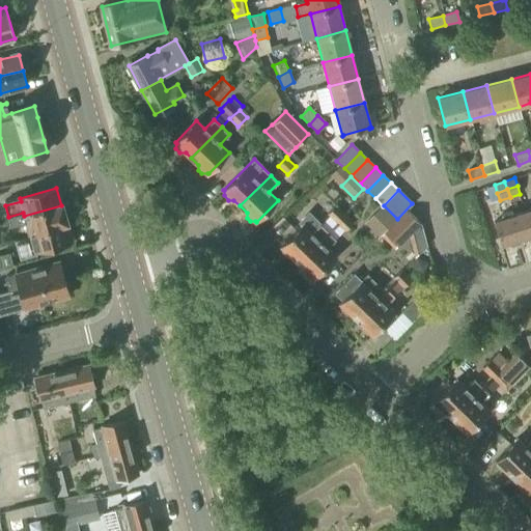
[(66,224),(61,205),(24,216),(23,213),(8,217),(11,228),(26,223),(29,234),(66,224)]
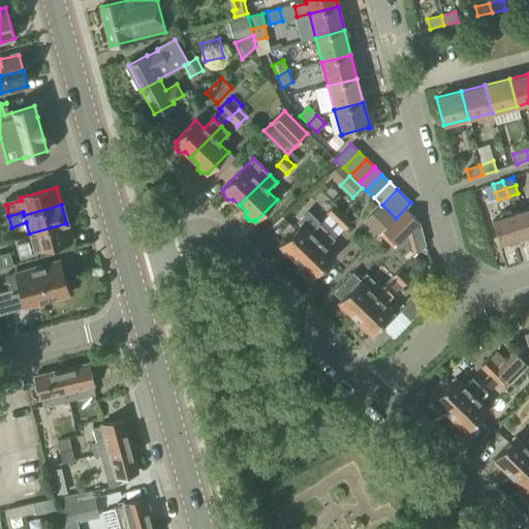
[(334,222),(343,213),(334,205),(325,213),(334,222)]
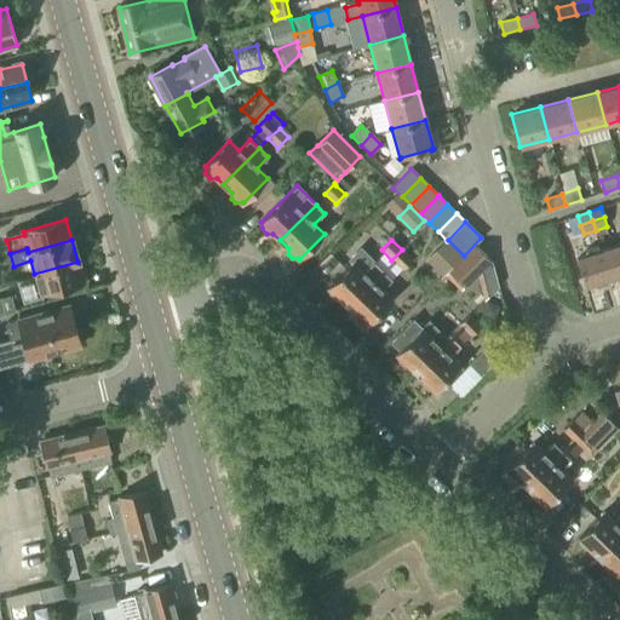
[(436,252),(452,268),(463,257),(447,242),(436,252)]
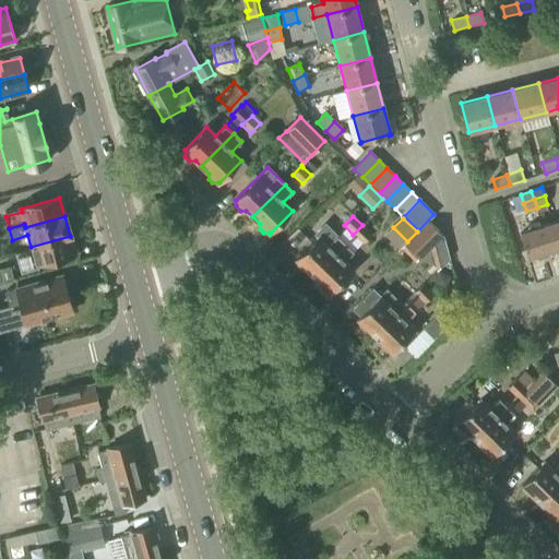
[(558,221),(549,224),(557,248),(558,246),(558,221)]
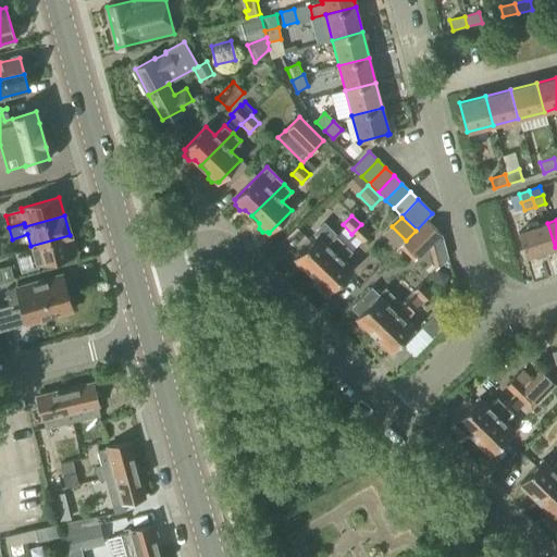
[(441,234),(426,221),(417,232),(404,244),(418,258),(441,234)]
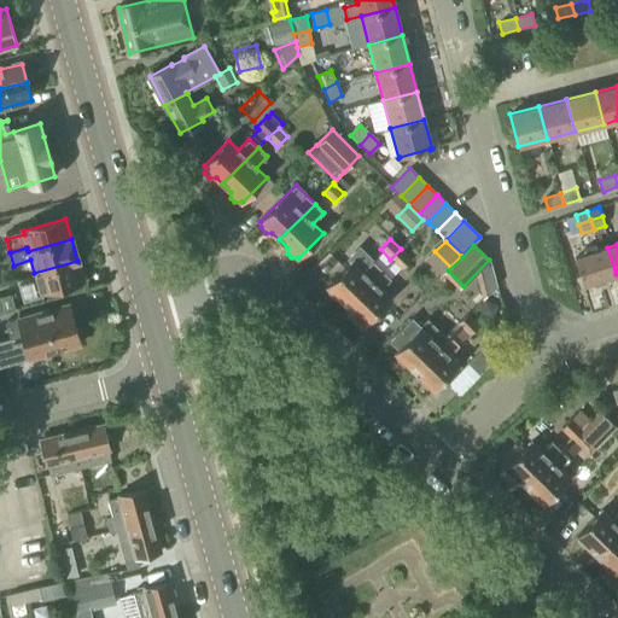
[(616,274),(607,248),(598,251),(596,245),(583,250),(586,255),(575,258),(583,284),(593,281),(595,286),(602,284),(600,279),(616,274)]
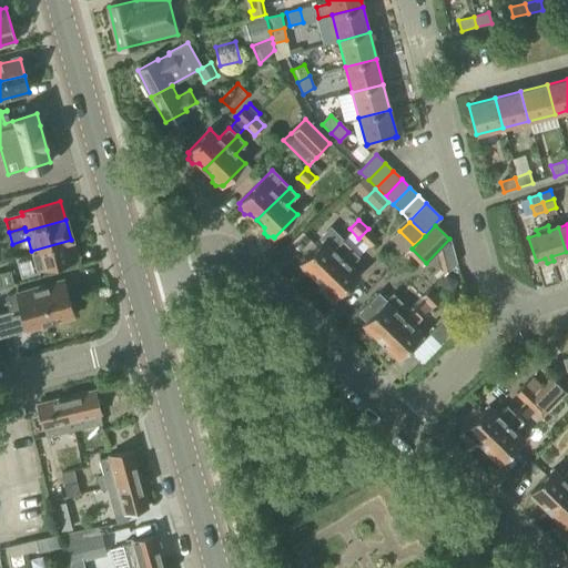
[(318,282),(351,247),(330,227),(320,237),(323,241),(301,264),(303,266),(302,270),(306,274),(310,273),(318,282)]
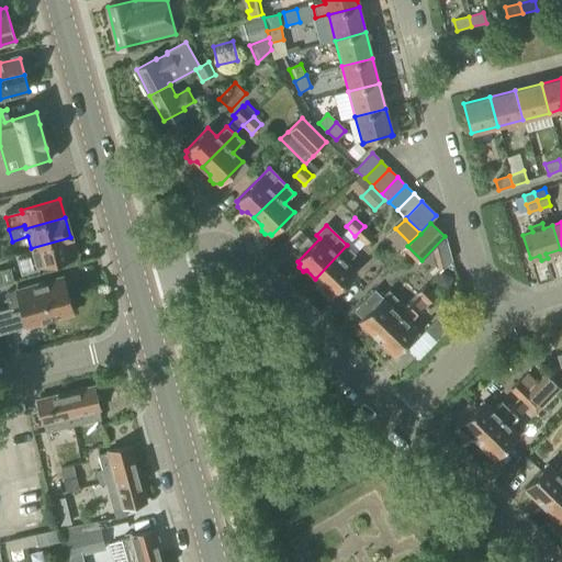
[(364,226),(355,236),(364,245),(373,235),(364,226)]
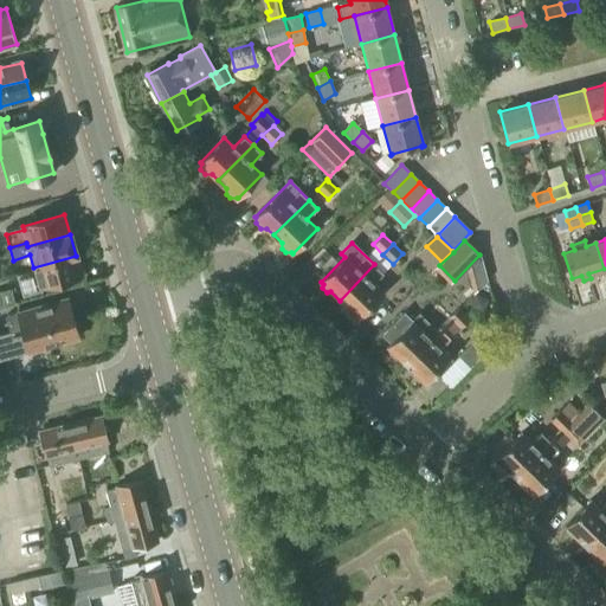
[(76,256),(33,268),(34,270),(15,276),(21,296),(40,291),(39,287),(82,275),(76,256)]
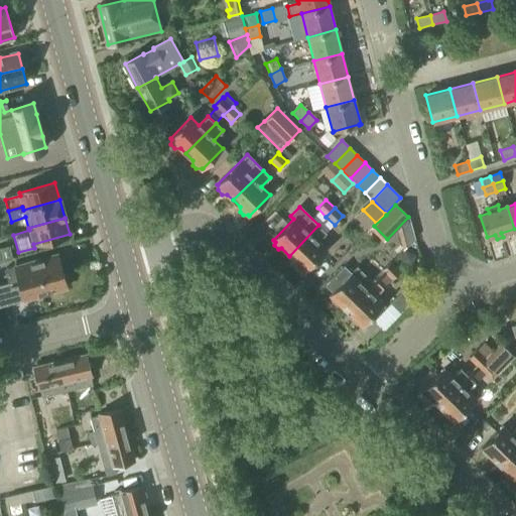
[(318,225),(289,256),(296,262),(295,265),(299,270),(302,269),(304,271),(327,250),(317,241),(327,233),(318,225)]
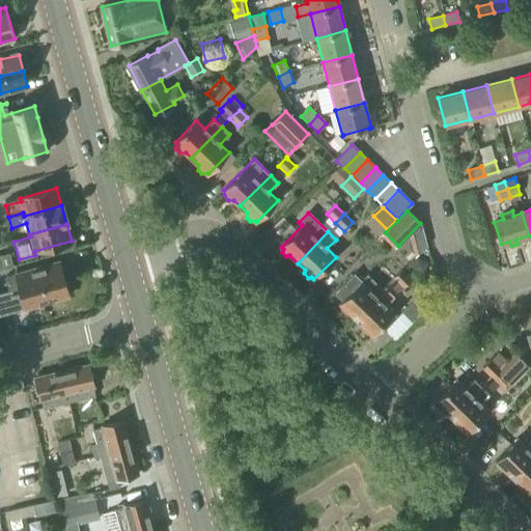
[(427,263),(416,259),(412,270),(422,274),(427,263)]
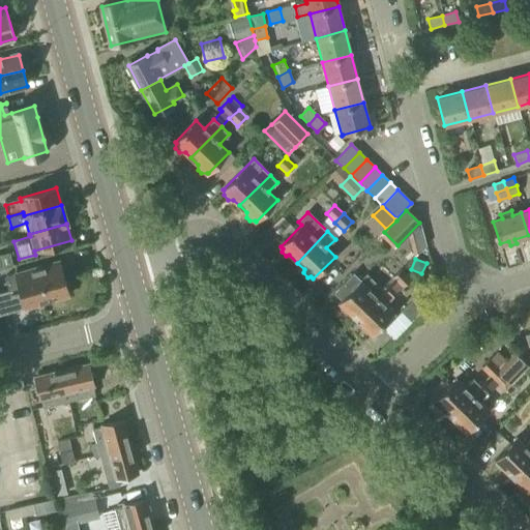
[(10,293),(62,278),(58,261),(17,273),(19,278),(6,282),(9,291),(10,293)]
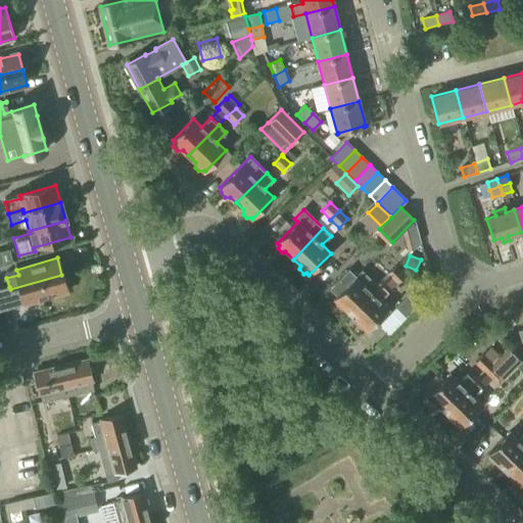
[(406,276),(395,267),(388,274),(397,284),(406,276)]
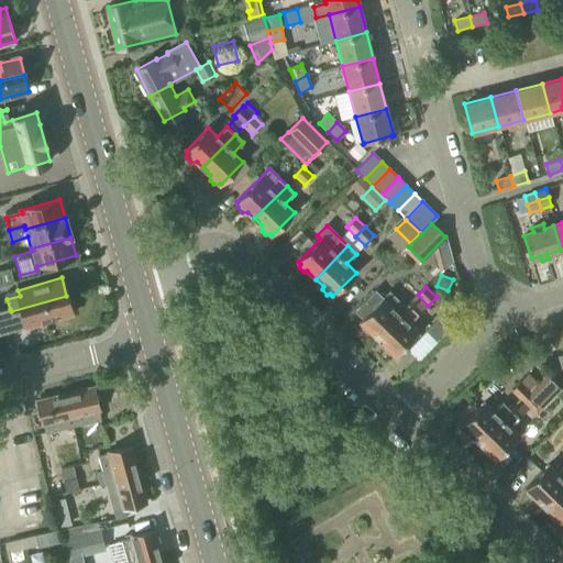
[(377,340),(410,307),(409,306),(409,305),(406,308),(389,291),(383,298),(375,290),(355,311),(363,319),(360,322),(361,323),(361,328),(365,332),(371,332),(377,340)]
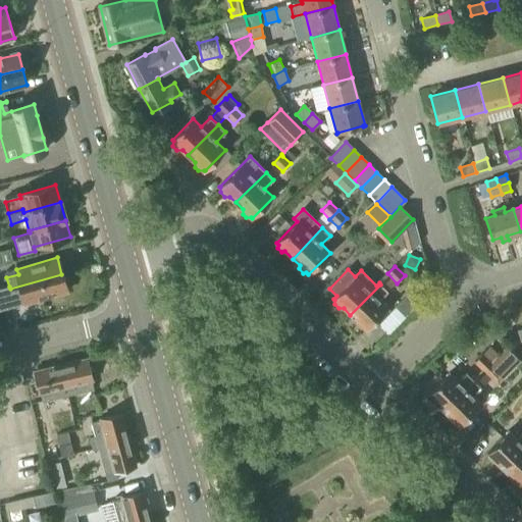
[(10,289),(9,286),(0,289),(0,310),(66,292),(61,274),(10,289)]
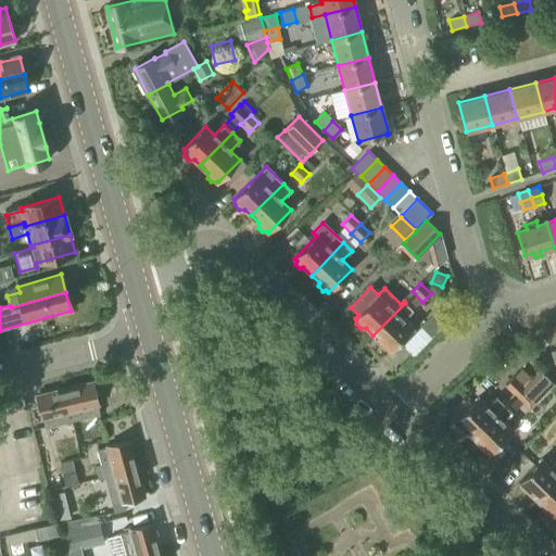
[(405,303),(373,336),(379,342),(379,346),(382,350),(388,350),(389,351),(413,328),(403,319),(413,310),(405,303)]
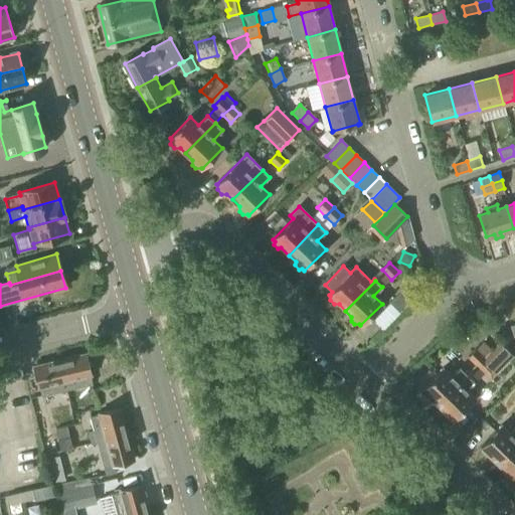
[(484,357),(476,365),(484,373),(493,365),(497,370),(511,356),(498,343),(491,350),(484,357)]
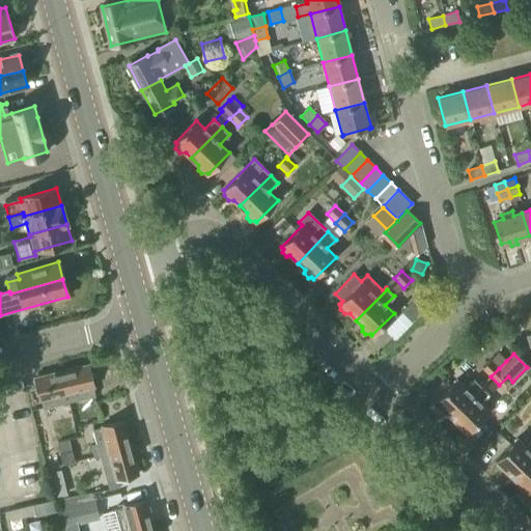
[(491,376),(499,368),(491,360),(481,368),(491,376)]
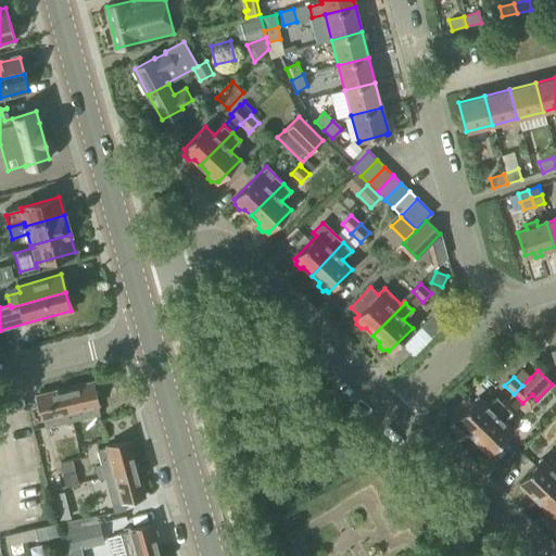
[(92,382),(64,389),(70,413),(72,422),(101,415),(92,382)]
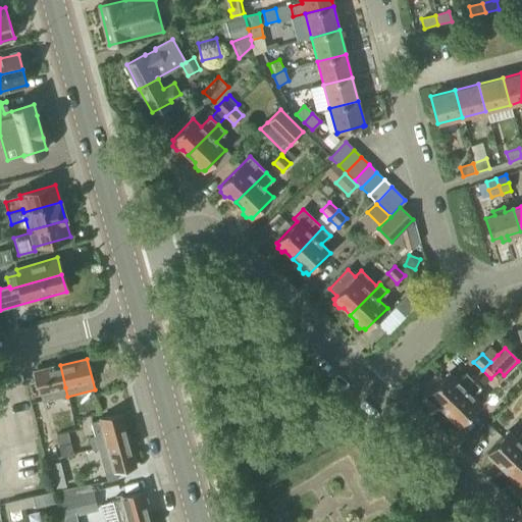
[(65,387),(60,365),(34,371),(42,403),(67,397),(65,387)]
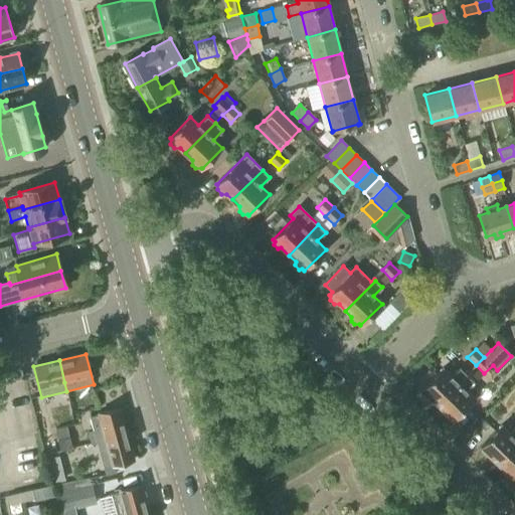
[(439,403),(468,373),(460,366),(451,375),(443,367),(422,387),(423,388),(423,395),(427,398),(434,398),(439,403)]
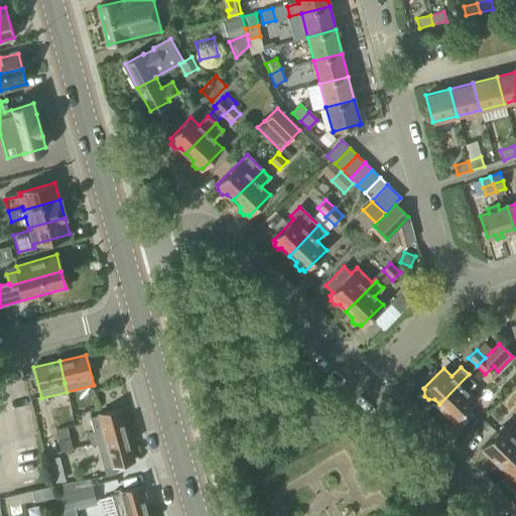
[(469,374),(439,404),(445,410),(445,416),(448,419),(454,418),(455,419),(475,399),(467,391),(476,382),(469,374)]
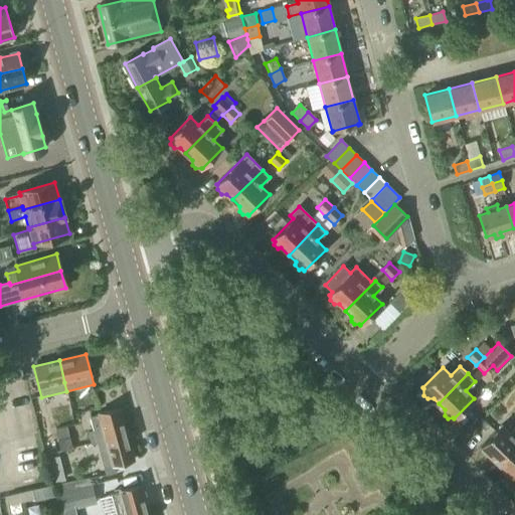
[(57,421),(70,417),(67,405),(53,409),(57,421)]
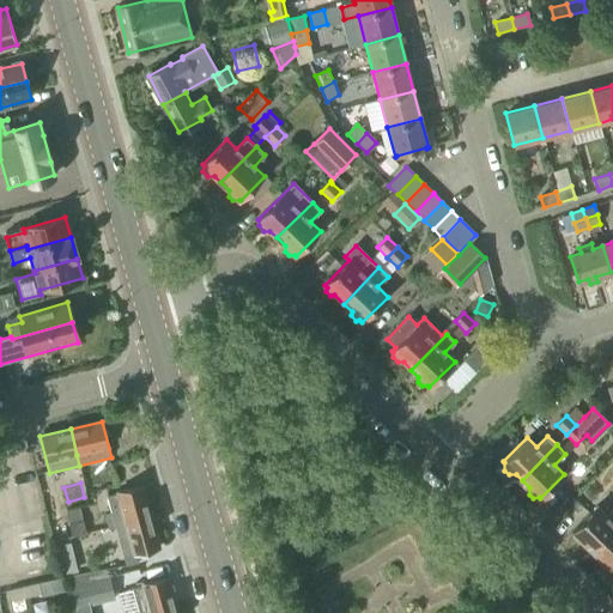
[(103,529),(151,516),(143,486),(105,496),(113,519),(101,522),(103,529)]
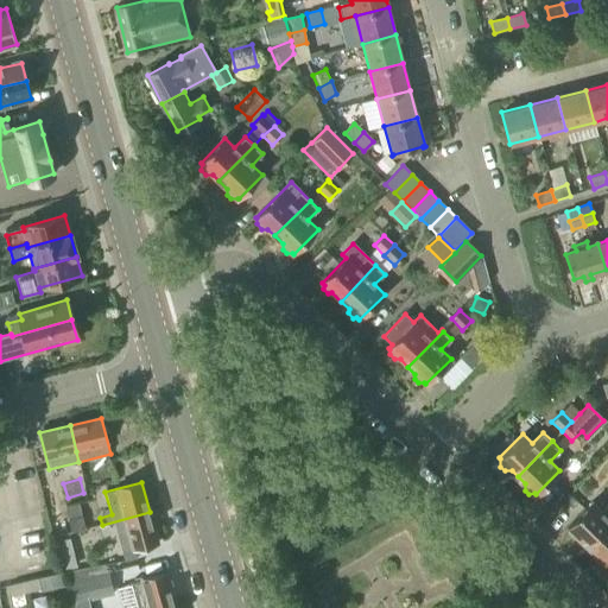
[(587,544),(607,521),(607,505),(602,512),(591,501),(568,525),(569,526),(569,533),(574,539),(582,538),(587,544)]
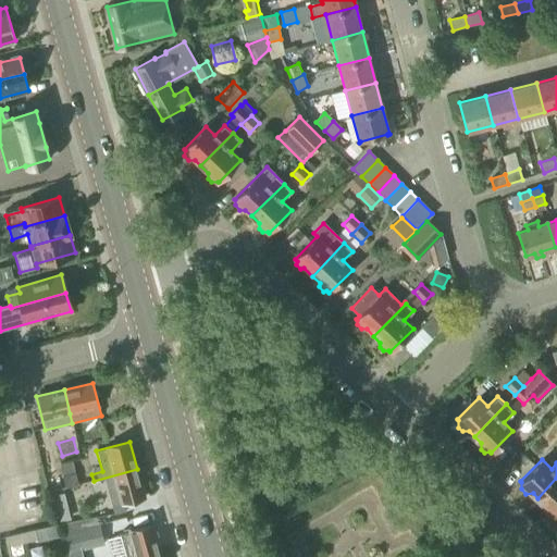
[(63,475),(59,460),(40,466),(48,493),(78,484),(75,472),(63,475)]
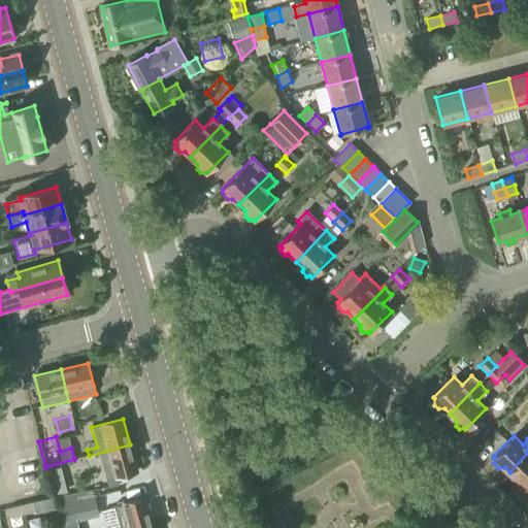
[(137,471),(130,444),(89,456),(91,463),(100,460),(106,481),(137,471)]
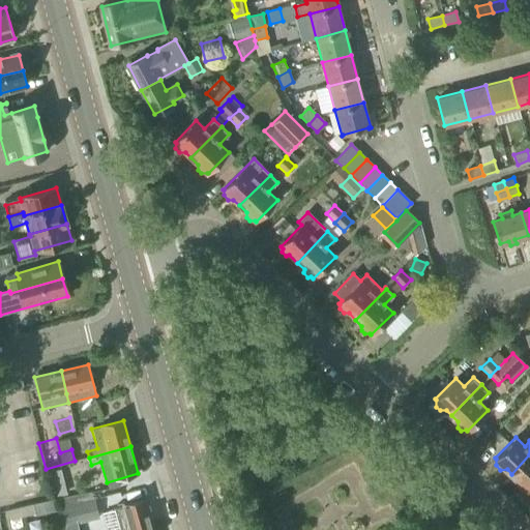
[(529,454),(511,474),(516,478),(517,486),(522,491),(527,490),(529,489),(529,454)]
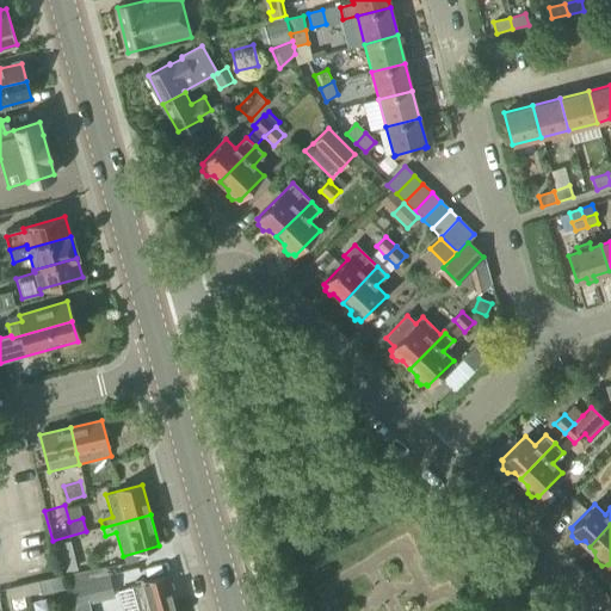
[(57,544),(62,557),(73,555),(69,541),(57,544)]
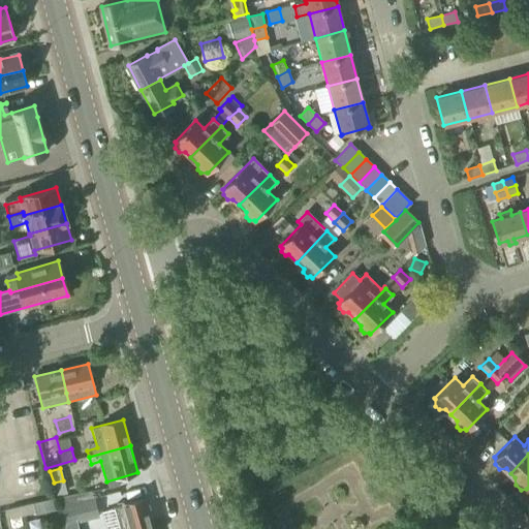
[(66,524),(76,522),(97,517),(92,498),(62,505),(66,524)]
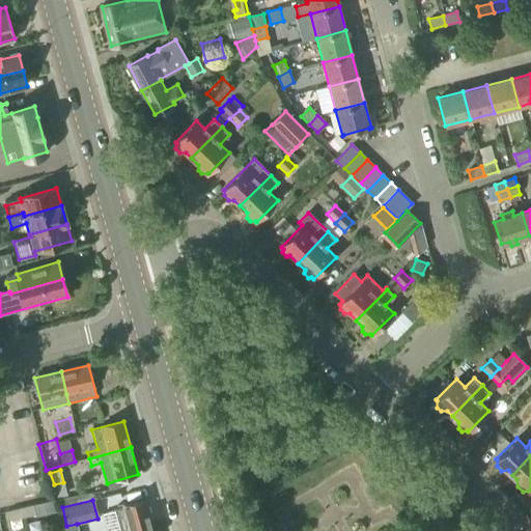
[(119,530),(136,530),(152,527),(145,500),(123,506),(114,509),(119,530)]
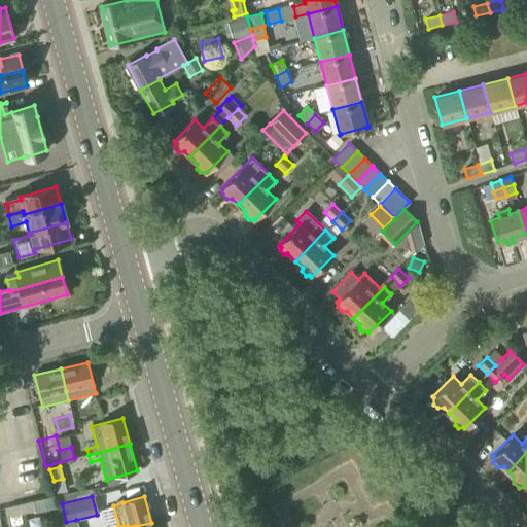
[(33,501),(21,504),(23,514),(35,511),(33,501)]
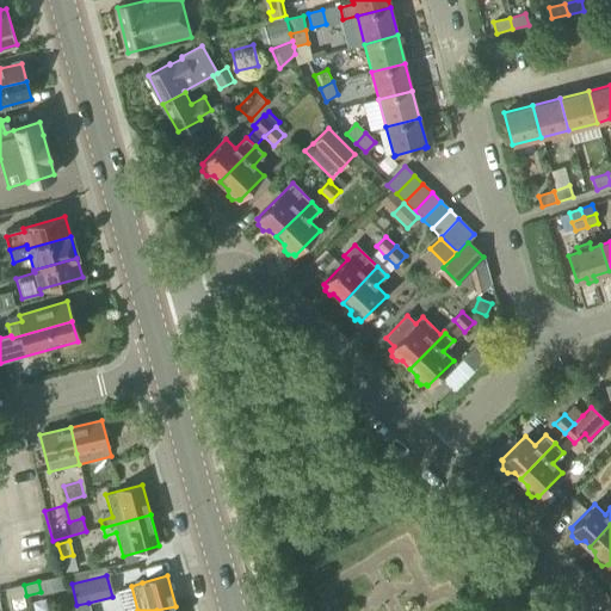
[(26,596),(24,585),(10,588),(12,599),(26,596)]
